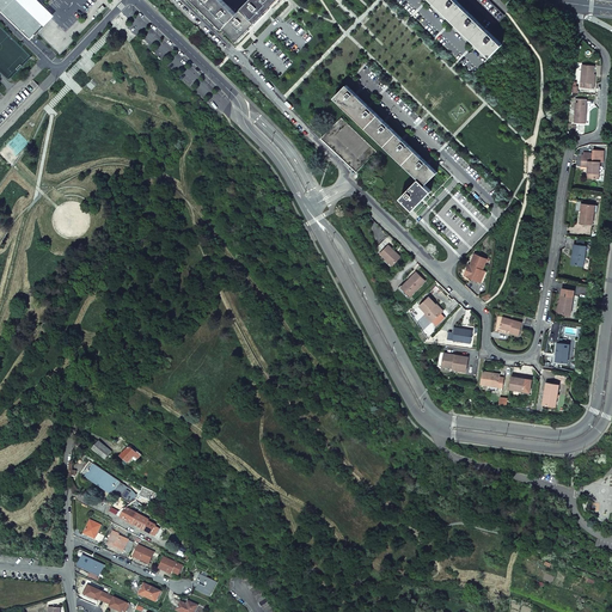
[(0,0),(0,7),(31,38),(46,23),(35,13),(22,0),(0,0)]
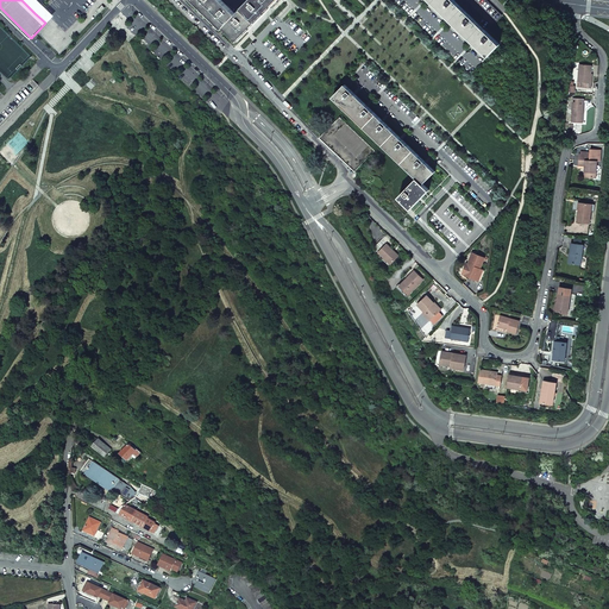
[(41,0),(22,0),(35,13),(45,23),(48,25),(57,16),(41,0)]
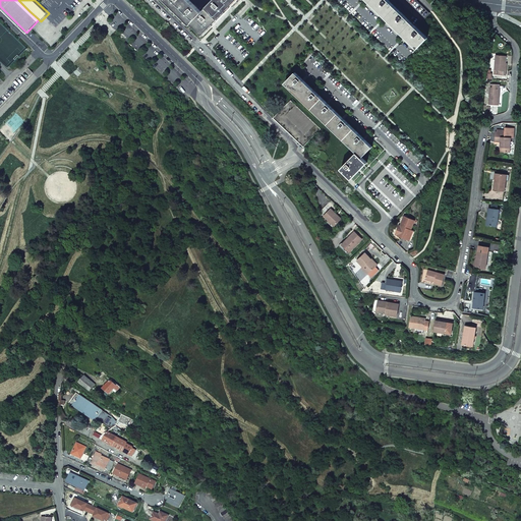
[(236,0),(211,0),(200,10),(188,0),(165,0),(190,24),(191,23),(203,34),(236,0)]
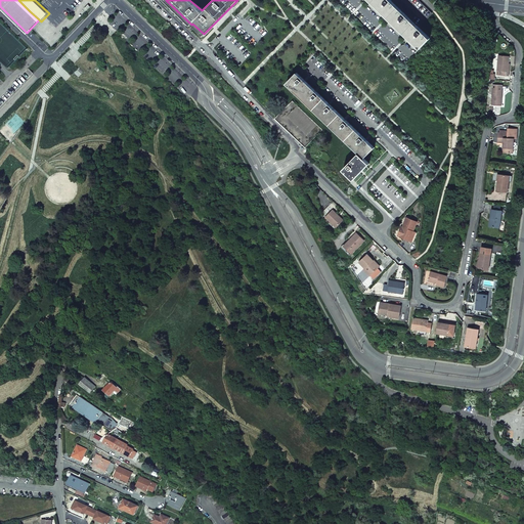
[(430,38),(390,0),(367,0),(419,49),(430,38)]
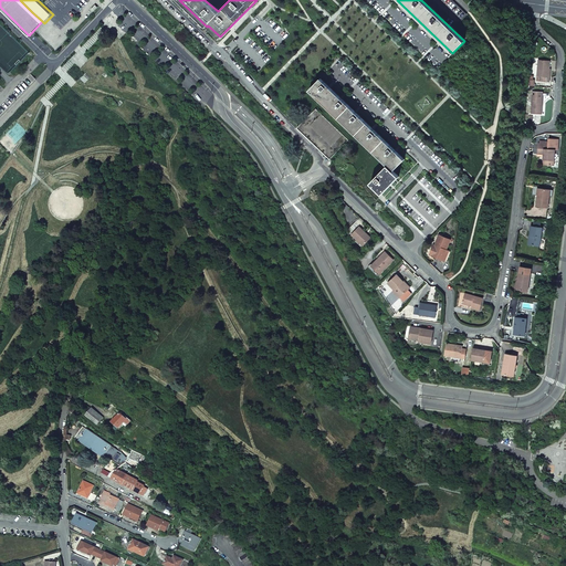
[(467,14),(451,0),(440,0),(461,20),(467,14)]
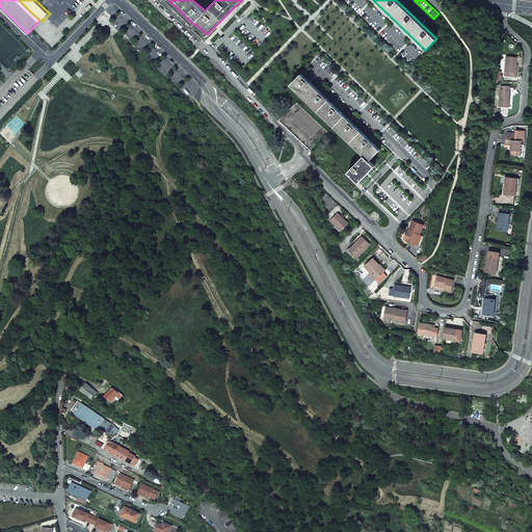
[(516,61),(516,58),(506,57),(505,72),(507,73),(506,76),(516,77),(517,73),(515,73),(516,65),(516,61)]
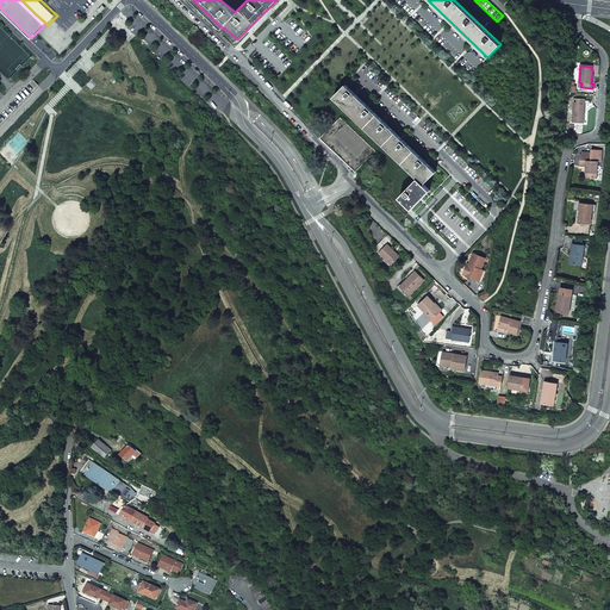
[(436,172),(346,85),(334,97),(418,178),(399,197),(411,209),(430,190),(424,184),(436,172)]
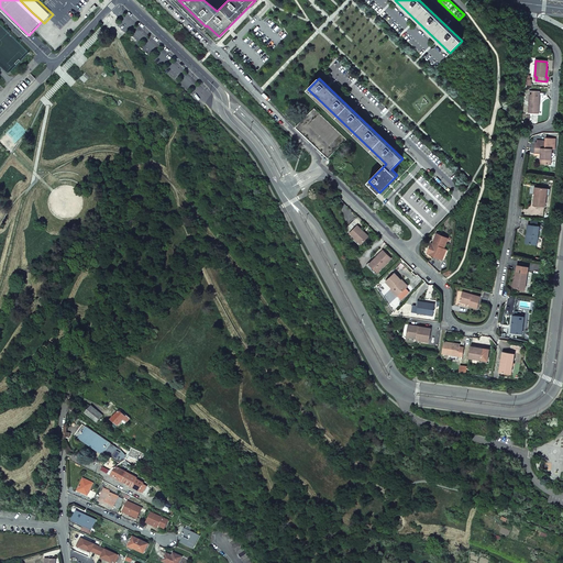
[(148,92),(143,87),(133,96),(140,102),(141,101),(143,101),(143,98),(148,92)]
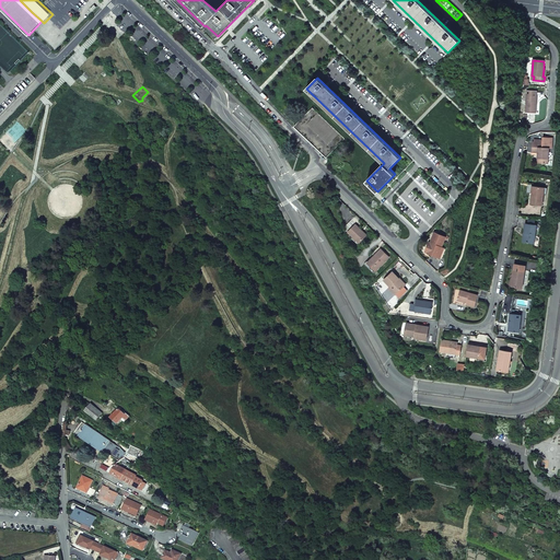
[(536,113),(537,92),(526,91),(525,113),(531,113),(536,113)]
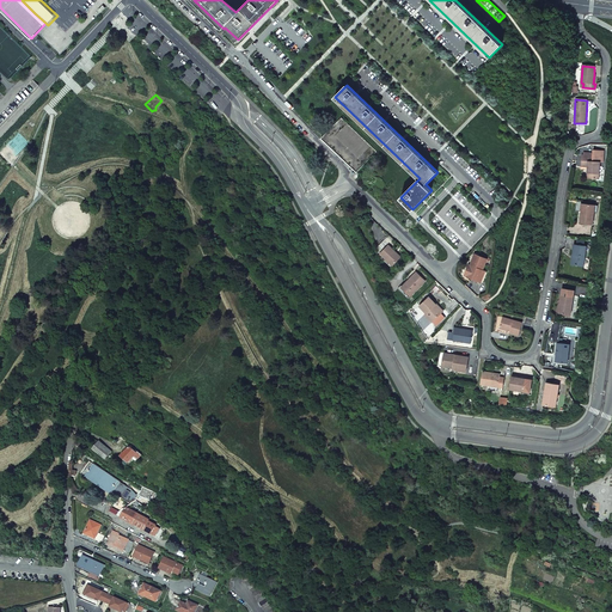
[(593,161),(600,161),(604,161),(604,151),(593,151),(593,153),(593,161)]
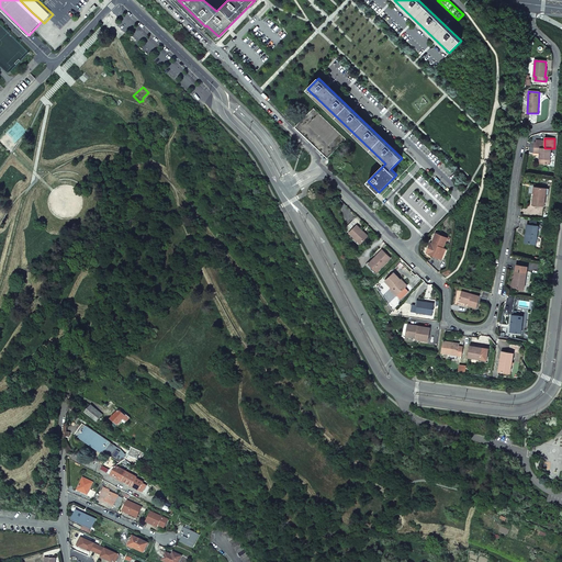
[(535,147),(534,153),(540,153),(539,164),(550,165),(551,154),(551,148),(544,148),(544,141),(536,141),(536,143),(535,143),(535,147)]
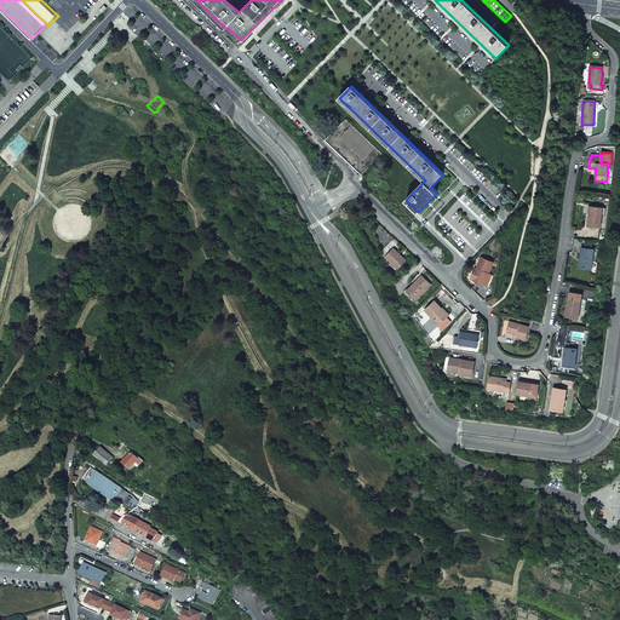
[(589,216),(587,225),(601,227),(602,216),(603,208),(590,206),(589,216)]
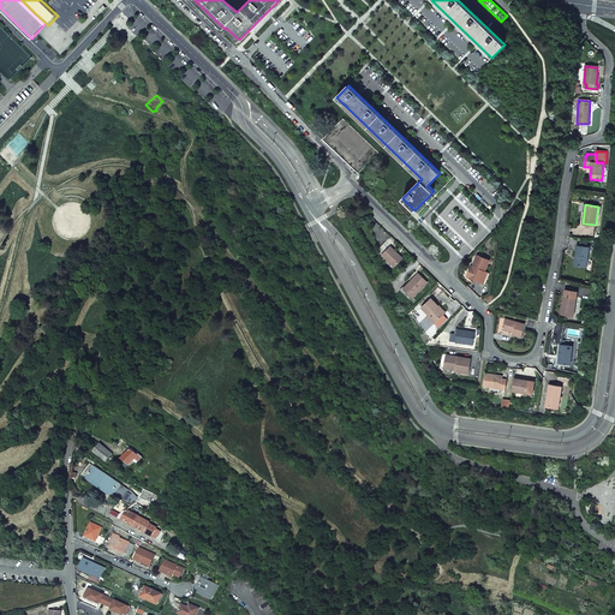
[(383,255),(392,246),(396,242),(392,237),(378,250),(383,255)]
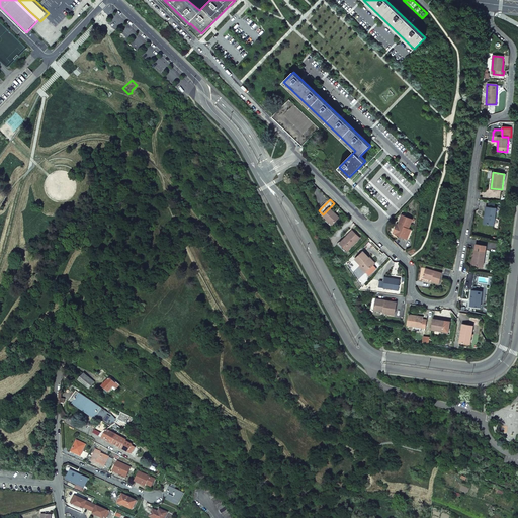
[(335,212),(330,207),(323,214),(333,224),(340,218),(335,212)]
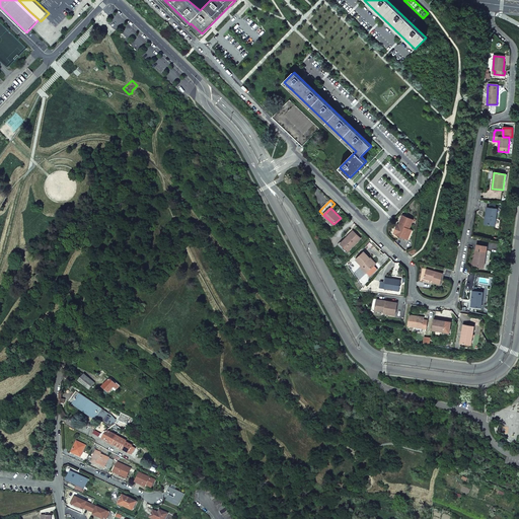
[(495,225),(498,209),(487,208),(486,216),(485,224),(495,225)]
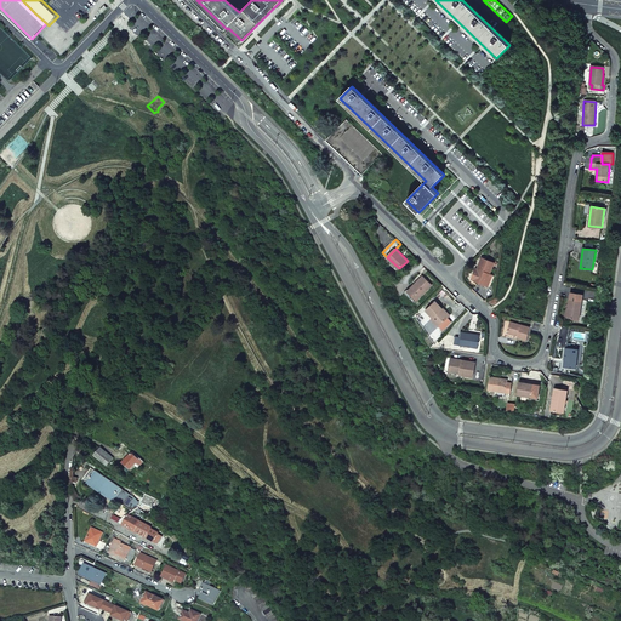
[(490,275),(494,263),(482,258),(477,272),(476,272),(473,277),(479,279),(478,283),(483,285),(489,286),(493,275),(490,275)]
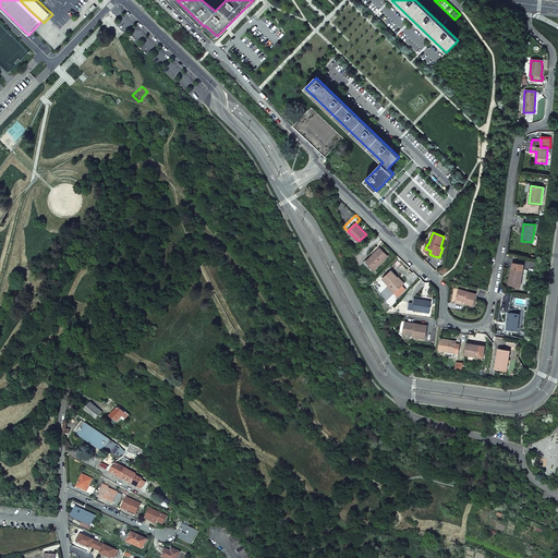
[(379,249),(373,255),(374,256),(367,263),(375,270),(388,256),(384,252),(379,249)]
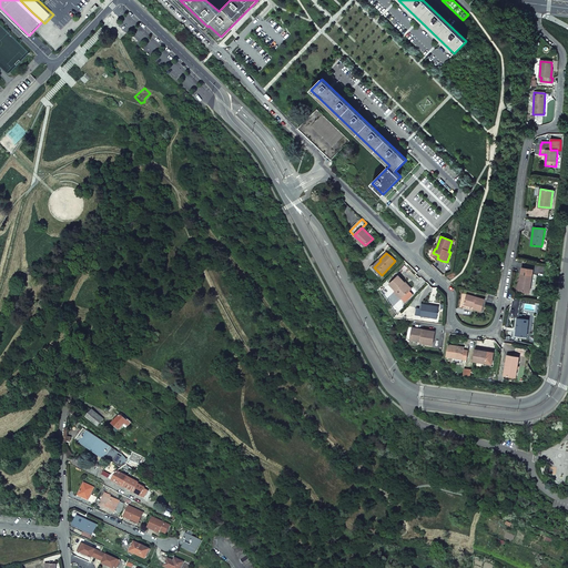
[(369,267),(379,277),(382,275),(374,267),(373,266),(379,260),(379,259),(369,267)]
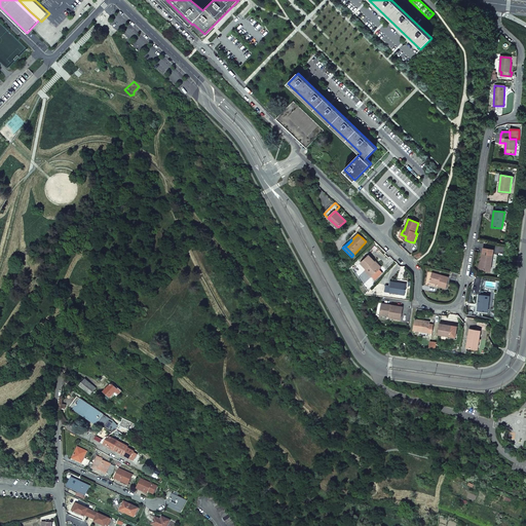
[(482,258),(481,269),(490,270),(492,260),(491,260),(493,249),(484,248),(482,258)]
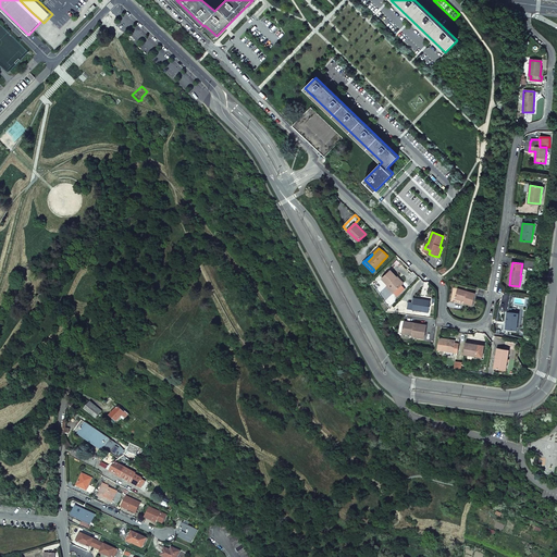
[(401,285),(396,279),(397,277),(394,274),(391,271),(382,279),(388,285),(387,286),(394,293),(401,285)]
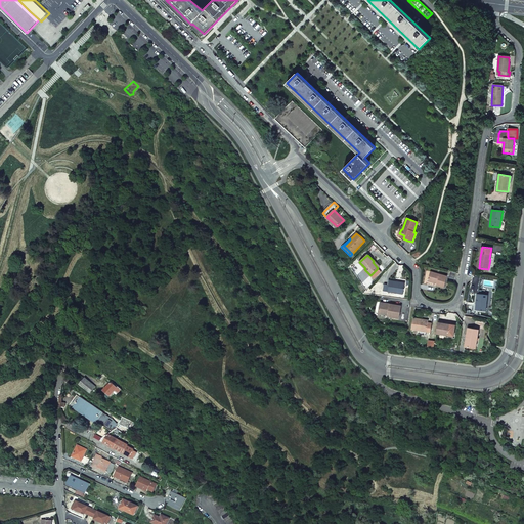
[(433,281),(437,282),(437,285),(444,287),(447,276),(430,271),(428,280),(433,281)]
